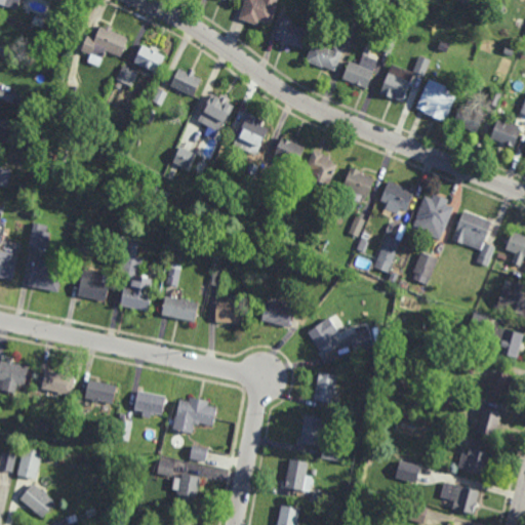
[(21,0),(17,10),(0,4),(0,0),(21,0)]
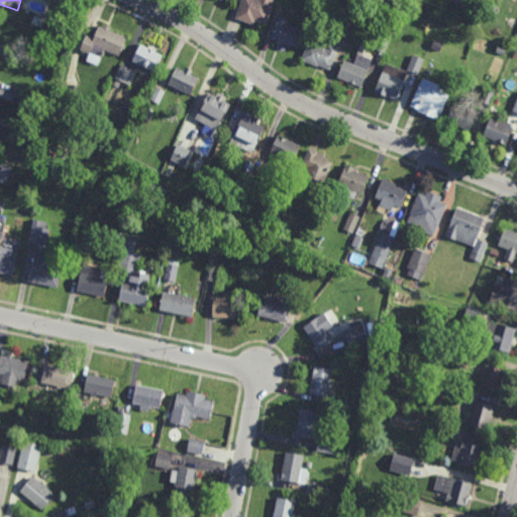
[(274,0),(273,4),(275,5),(268,24),(255,20),(253,25),(235,18),(241,0),(274,0)]
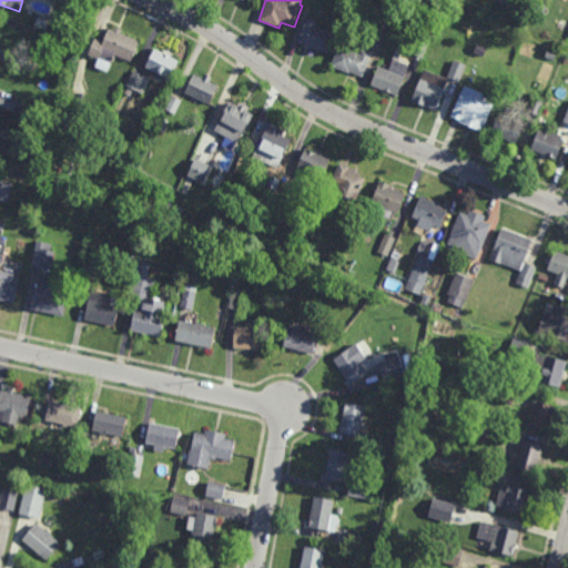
[(544,19),(533,14),(538,0),(541,0),(549,3),(544,19)]
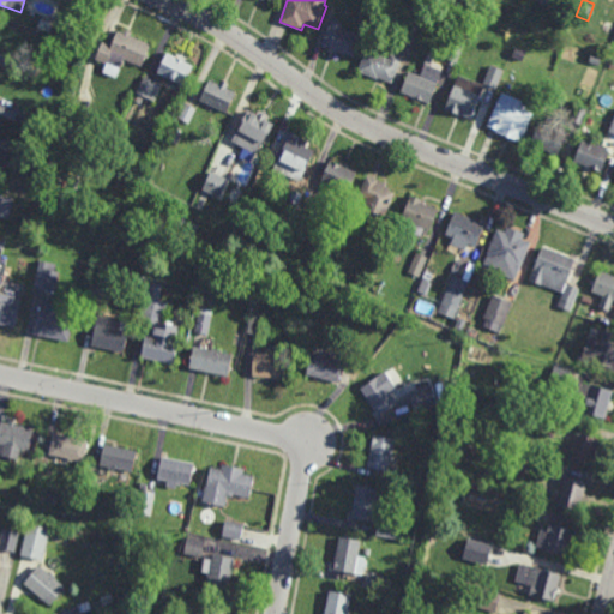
[(417,42),(401,36),(408,18),(425,24),(417,42)]
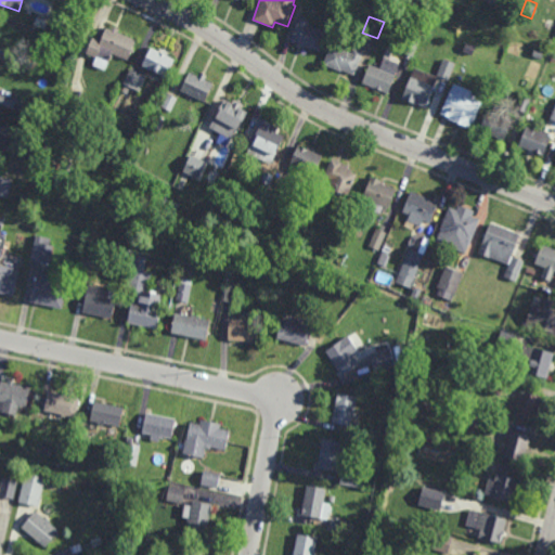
[(309,26),(327,33),(320,52),(312,49),(311,50),(304,47),(302,49),(296,47),(297,43),(291,41),(298,22),(299,22),(301,17),(311,21),(309,26)]
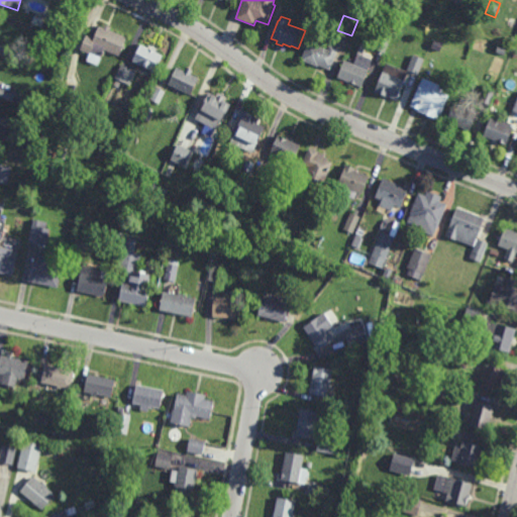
[(111,30),(127,36),(120,56),(106,49),(99,66),(88,61),(90,55),(80,50),(87,34),(94,37),(99,25),(105,27),(106,23),(113,26),(111,30)]
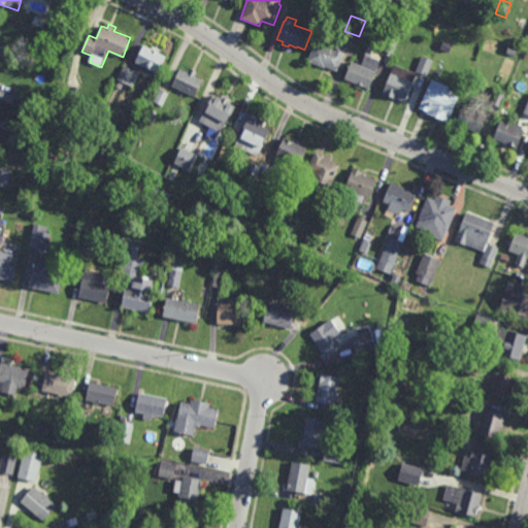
[(394,55),(382,50),(388,33),(400,38),(394,55)]
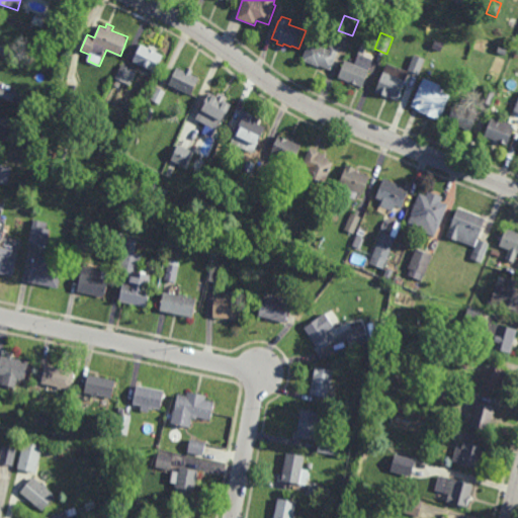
[(443,42),(445,42),(442,53),(433,50),(437,39),(439,40),(440,38),(444,39),(443,42)]
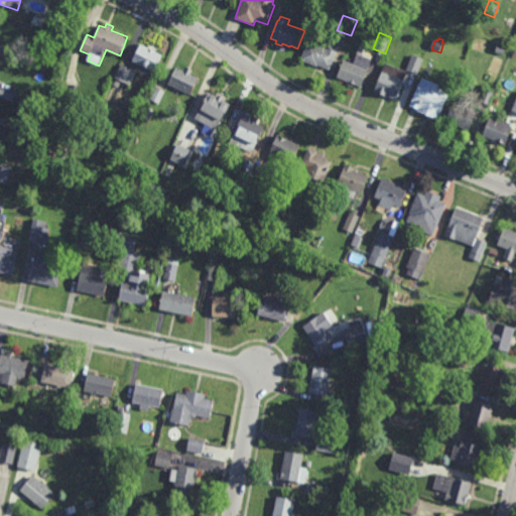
[(328,49),(329,45),(338,49),(330,71),(318,66),(318,67),(301,60),(307,42),(328,49)]
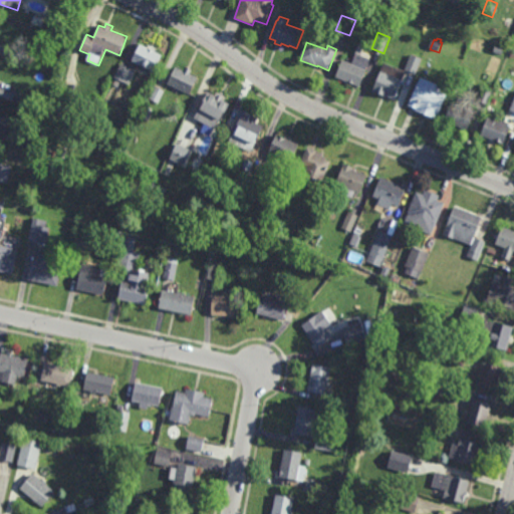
[(159,48),(158,51),(165,55),(156,72),(133,60),(142,43),(148,46),(149,43),(159,48)]
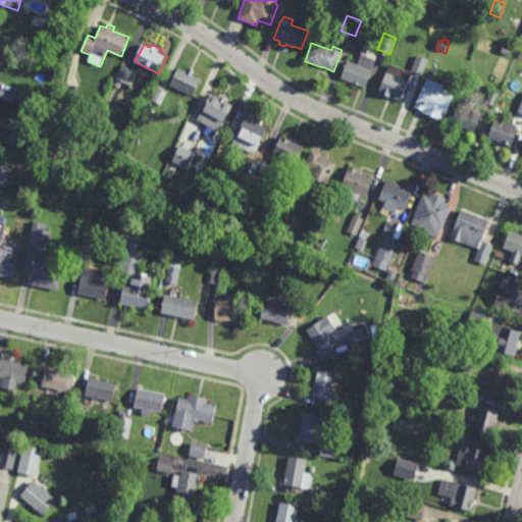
[(511,56),(502,53),(504,46),(513,48),(511,56)]
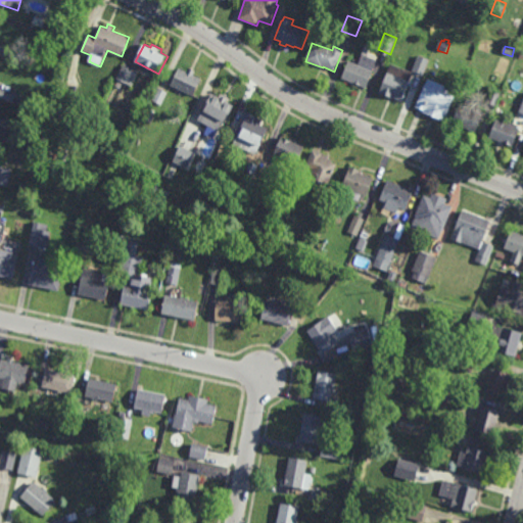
[(22,62),(9,58),(13,47),(26,51),(22,62)]
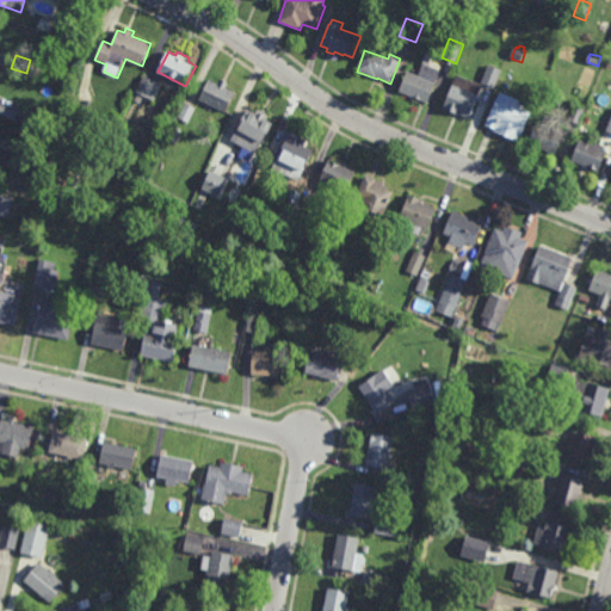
[(436,68),(437,67),(442,69),(429,104),(400,92),(408,72),(419,76),(424,63),(436,68)]
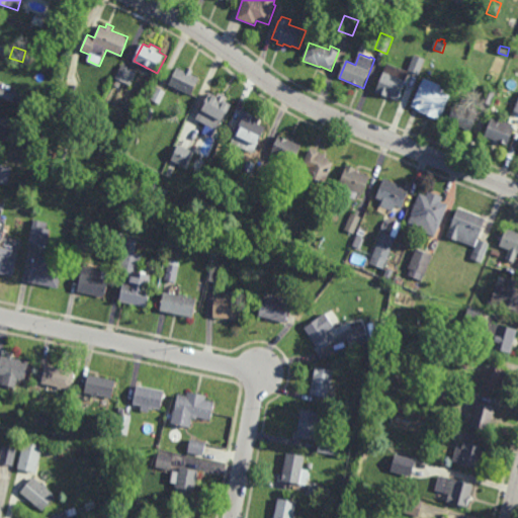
[(420,75),(409,71),(415,56),(426,60),(420,75)]
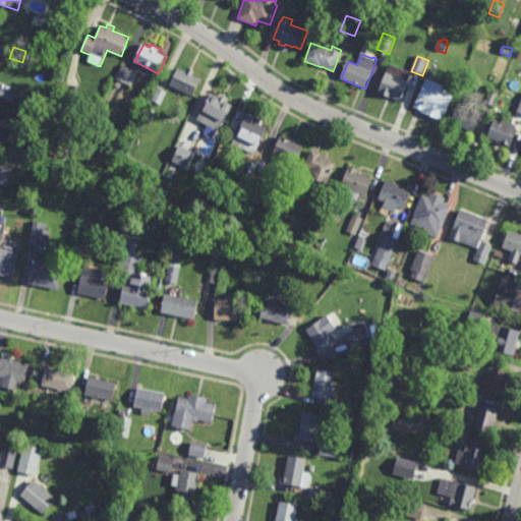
[(401,102),(398,101),(398,102),(392,99),(391,102),(387,100),(388,97),(387,97),(386,98),(382,97),(383,95),(379,94),(390,64),(412,73),(401,102)]
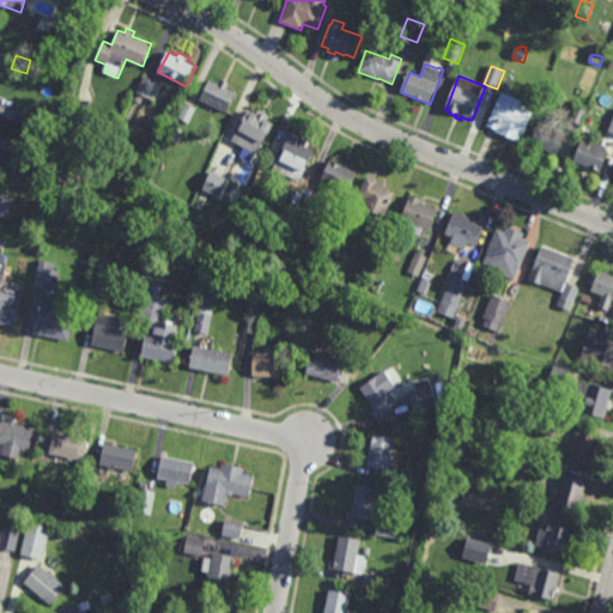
[(155,103),(137,93),(145,77),(163,85),(155,103)]
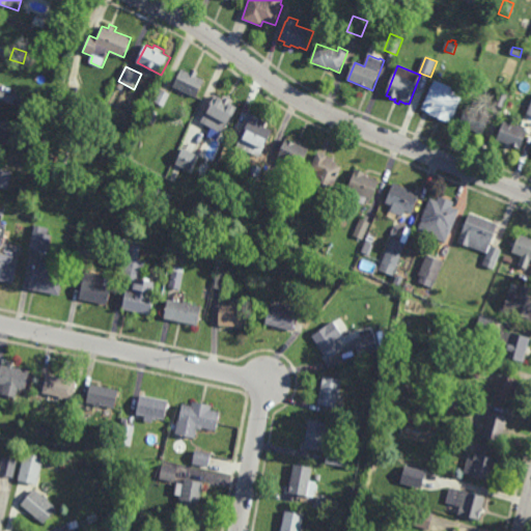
[(197,76),(204,80),(196,99),(184,93),(184,92),(172,87),(180,68),(189,72),(191,68),(198,72),(197,76)]
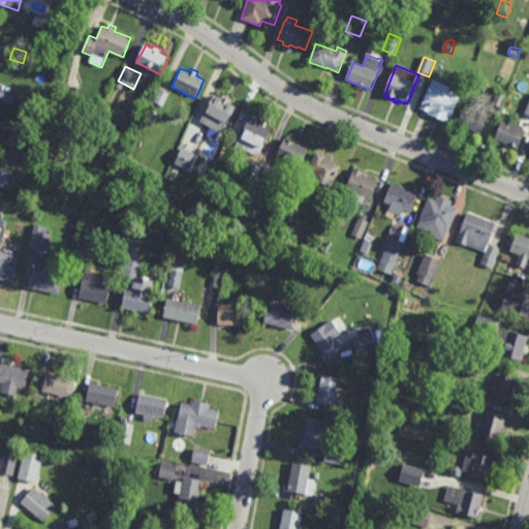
[(460,97),(453,119),(442,115),(442,116),(432,112),(431,114),(422,110),(427,96),(425,95),(426,92),(428,92),(430,86),(460,97)]
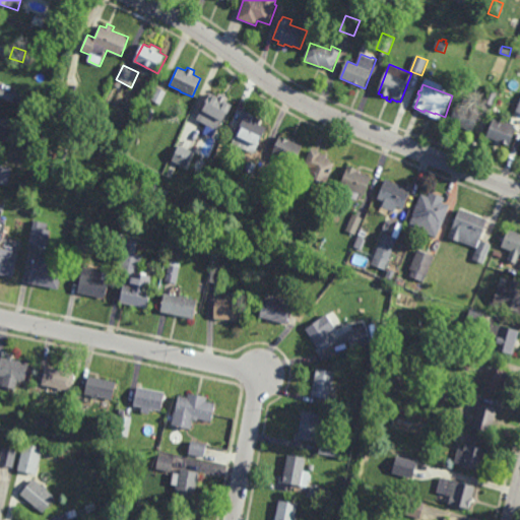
[(21,105),(0,98),(0,87),(23,95),(21,105)]
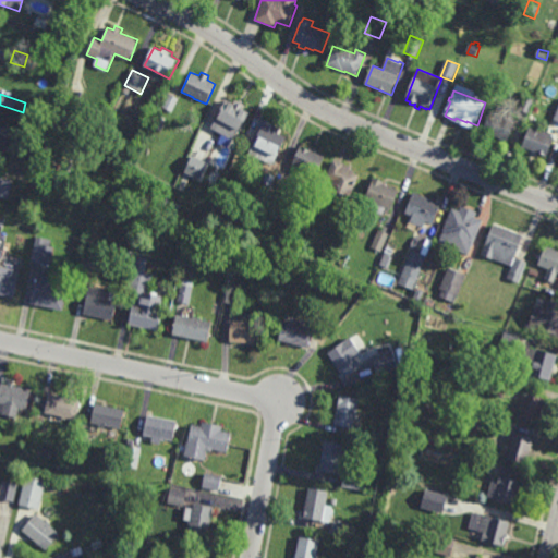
[(173,112),(164,108),(170,94),(181,99),(173,112)]
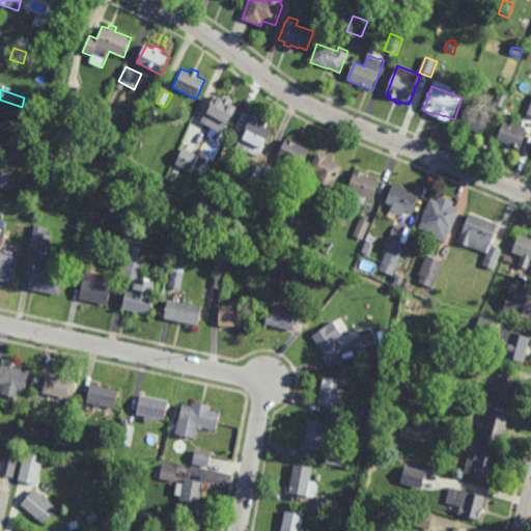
[(505,108),(502,107),(501,110),(496,108),(497,105),(495,105),(499,91),(509,95),(505,108)]
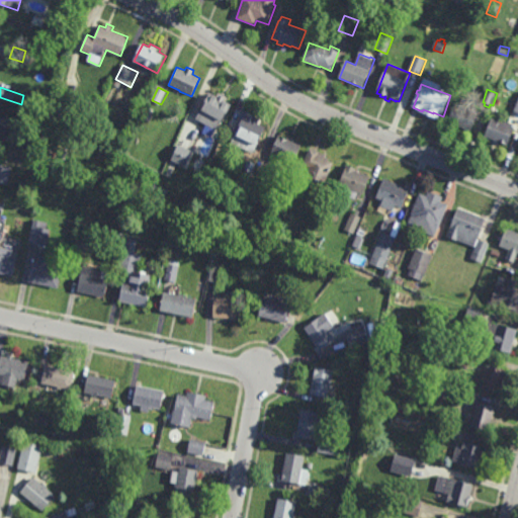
[(229,97),(227,101),(232,104),(223,122),(199,110),(208,93),(216,97),(219,92),(229,97)]
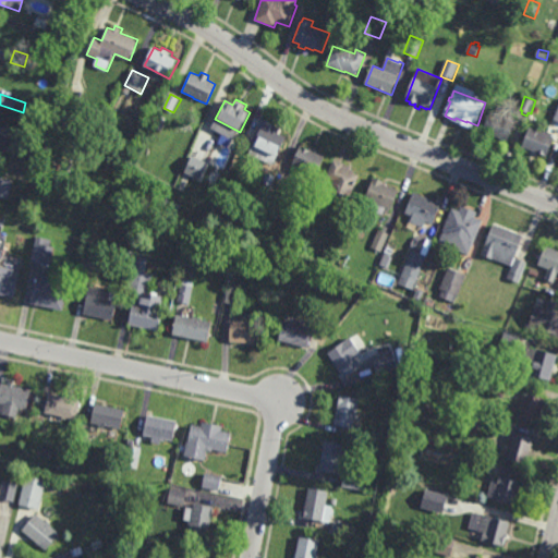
[(498,111),(499,109),(506,112),(505,114),(517,120),(508,142),(506,141),(505,142),(498,138),(499,137),(492,134),(492,135),(488,134),(488,133),(484,132),(493,109),(498,111)]
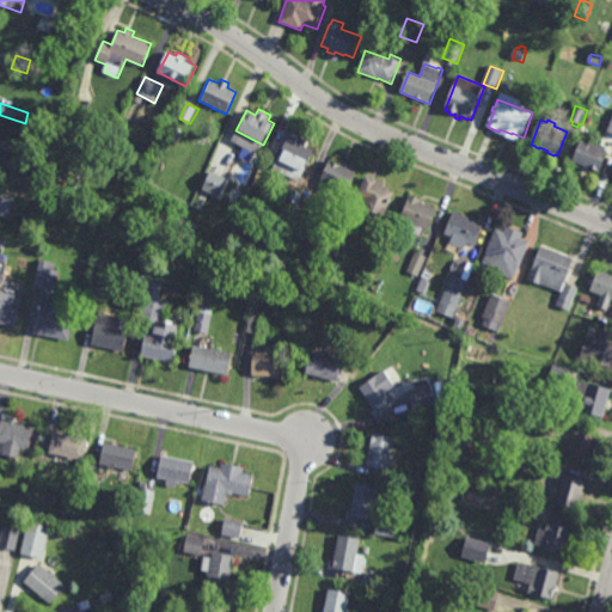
[(310,142),(307,147),(314,151),(300,181),(274,167),(275,165),(270,163),(274,155),(277,157),(287,138),(294,141),(297,136),(310,142)]
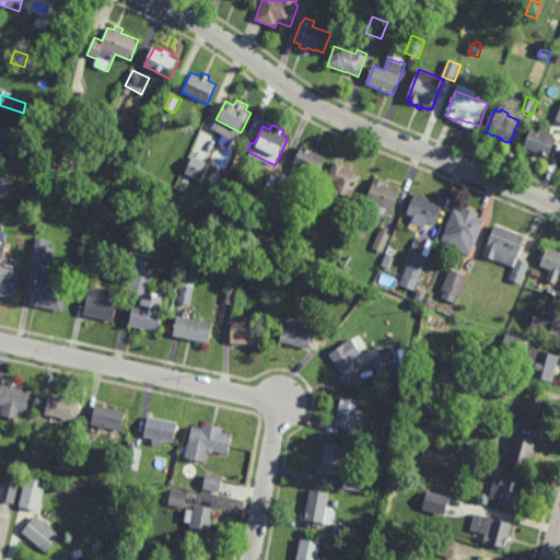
[(540,132),(541,130),(545,131),(544,133),(545,133),(546,131),(555,135),(553,137),(558,138),(549,158),(548,158),(547,160),(540,158),(541,154),(524,148),(532,128),(540,132)]
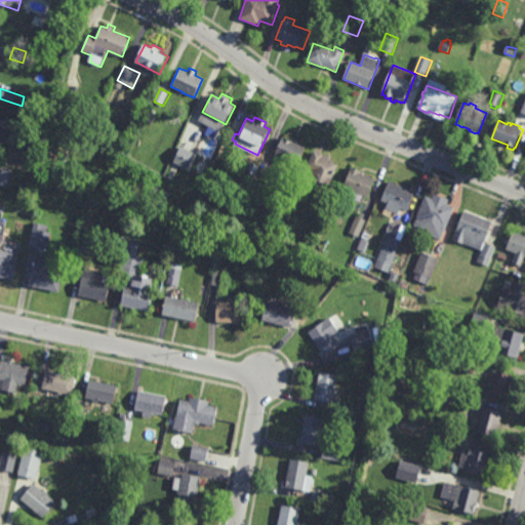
[(298,140),(297,144),(306,148),(297,165),(284,160),(285,159),(275,155),(275,154),(273,153),(275,149),(277,150),(283,137),(289,140),(290,137),(298,140)]
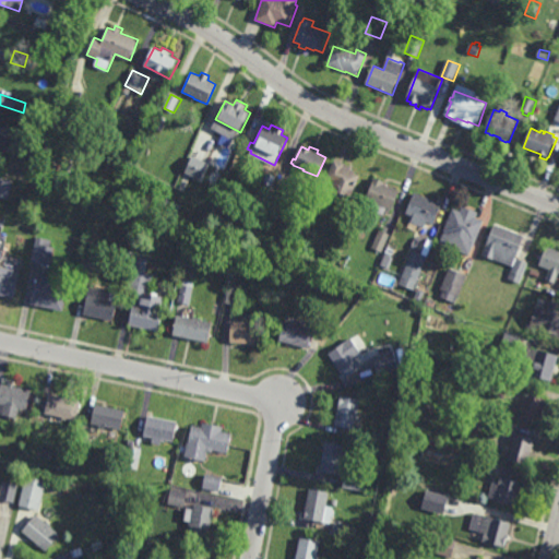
[(207,164),(191,156),(185,174),(200,180),(207,164)]
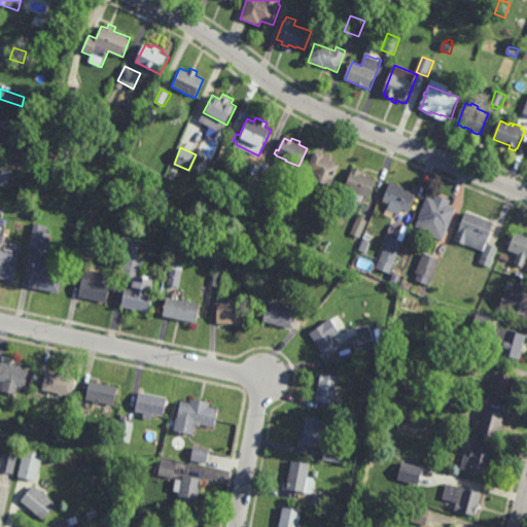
[(327,196),(308,188),(315,171),(308,168),(315,150),(332,157),(331,161),(336,163),(336,165),(339,166),(327,196)]
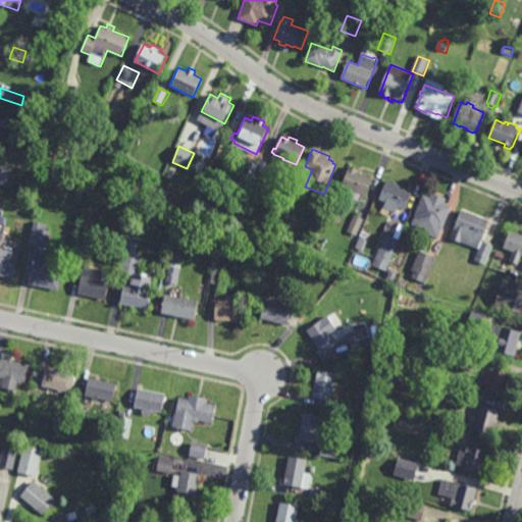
[(7,188),(0,185),(0,164),(13,169),(7,188)]
